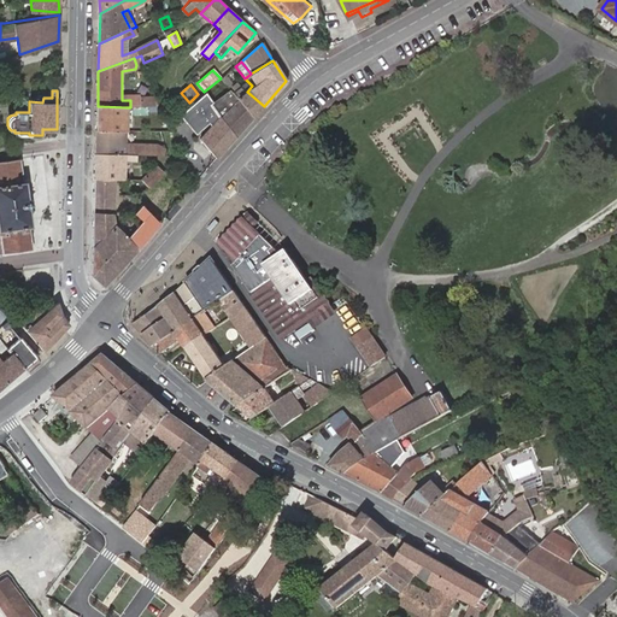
[(253,118),(264,106),(247,92),(244,97),(236,90),(229,98),(236,103),(253,118)]
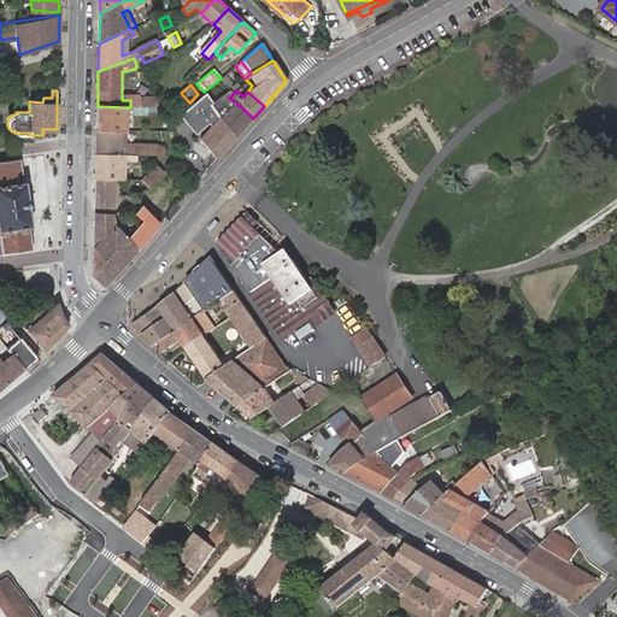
[(200,139),(217,159),(236,137),(253,118),(236,103),(229,98),(224,92),(212,101),(205,93),(180,115),(197,134),(210,123),(212,127),(200,139)]
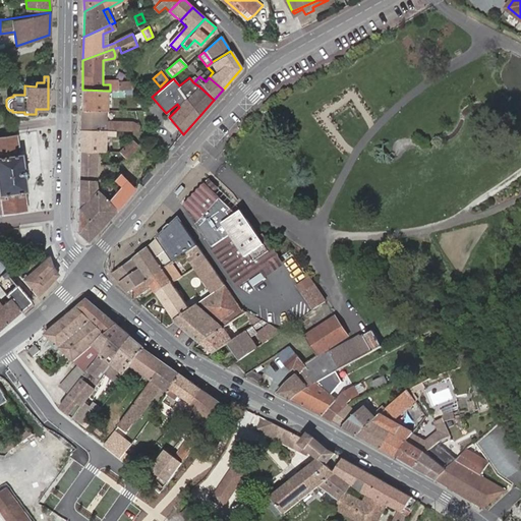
[(118,91),(134,92),(131,81),(118,82),(118,91)]
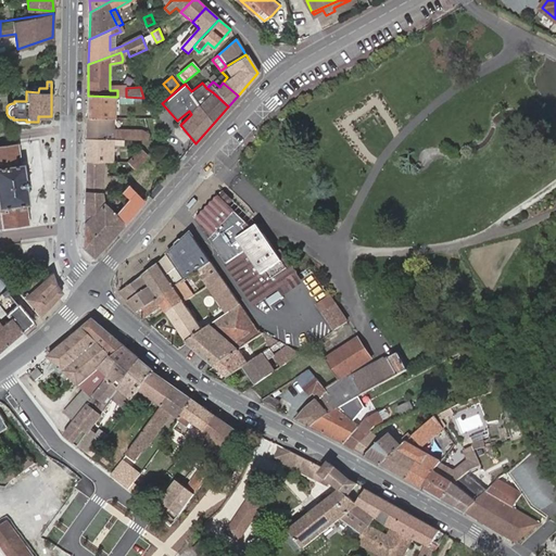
[(88,96),(87,116),(108,116),(114,117),(114,97),(88,96)]
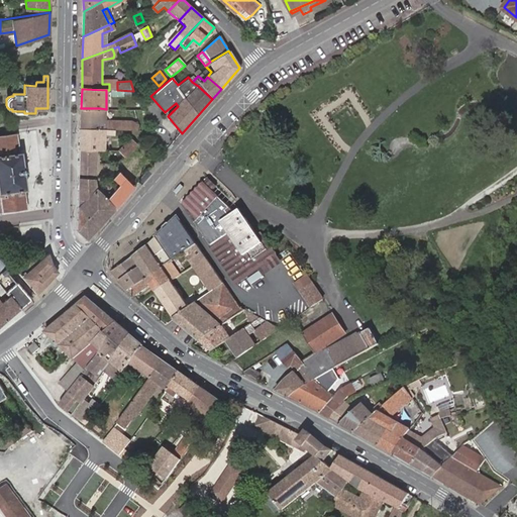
[(113,129),(139,130),(137,120),(117,120),(106,120),(100,120),(100,108),(81,108),(80,128),(113,129)]
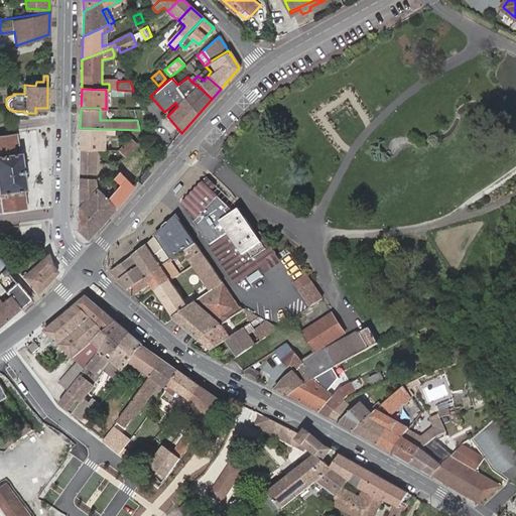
[(113,134),(113,129),(80,128),(80,149),(96,149),(103,150),(104,134),(113,134)]
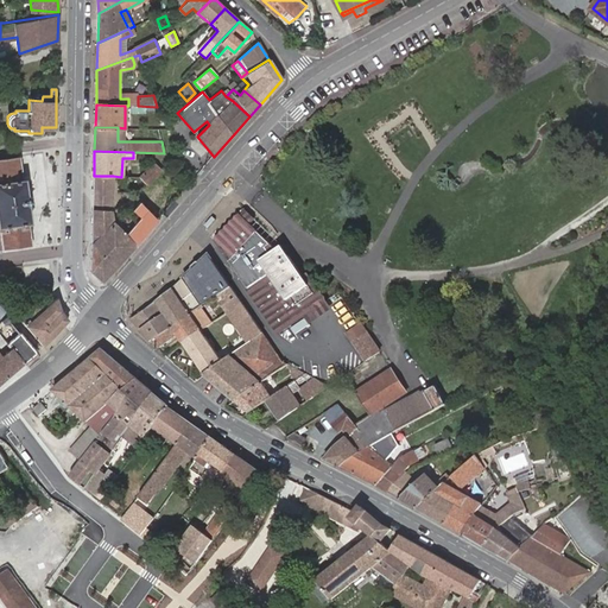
[(19,157),(0,159),(0,248),(5,248),(27,246),(31,245),(29,222),(31,222),(24,178),(21,178),(19,157)]
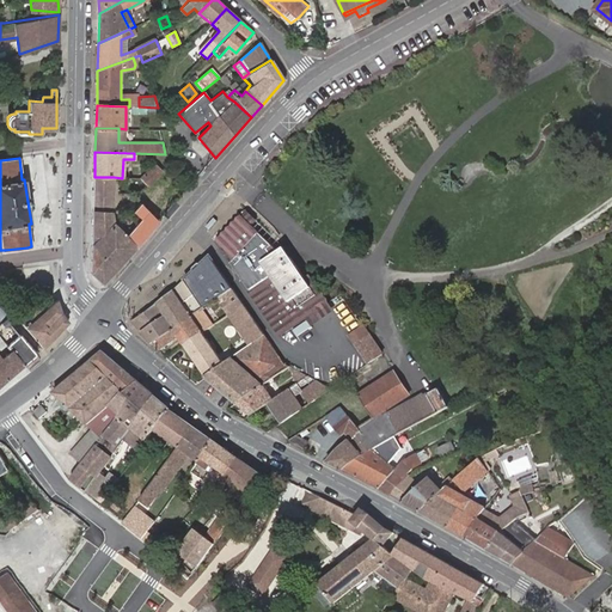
[(140,178),(147,185),(161,172),(154,165),(140,178)]
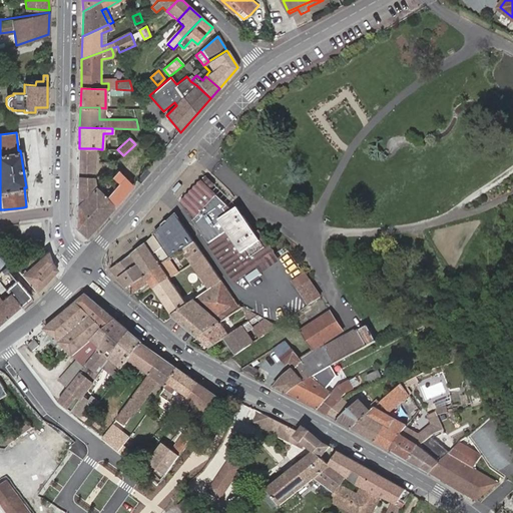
[(79,148),(78,176),(94,176),(95,176),(95,148),(79,148)]
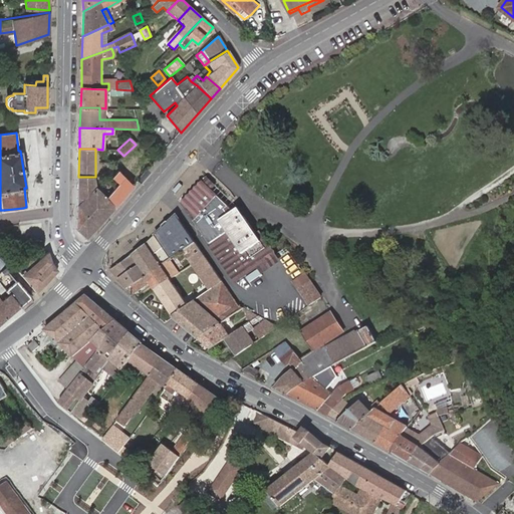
[(114,207),(133,187),(116,172),(98,192),(114,207)]
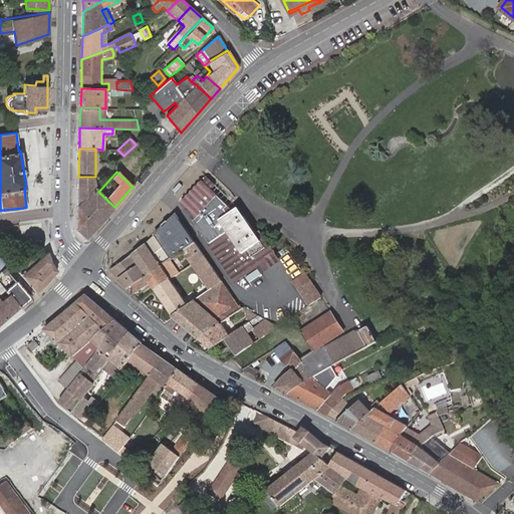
[(241,216),(235,208),(233,209),(224,200),(225,198),(212,186),(215,182),(212,179),(208,176),(204,180),(202,178),(182,200),(237,281),(266,261),(260,252),(266,248),(269,252),(274,249),(260,229),(257,231),(245,214),(241,216)]
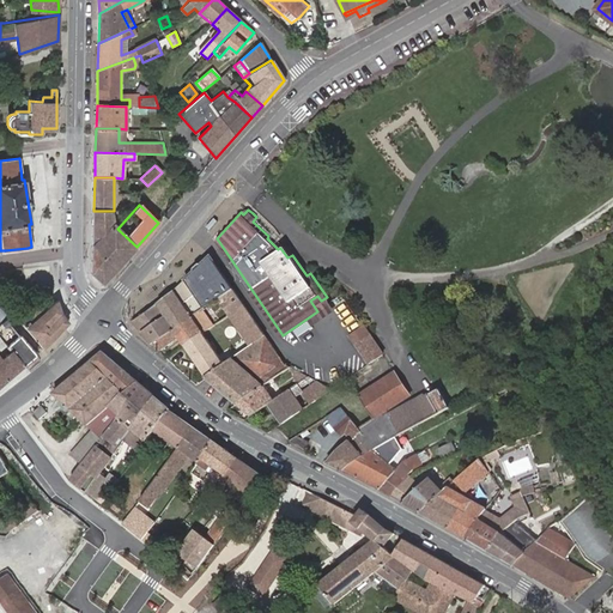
[(103,284),(137,247),(117,229),(113,224),(113,211),(93,211),(91,273),(103,284)]
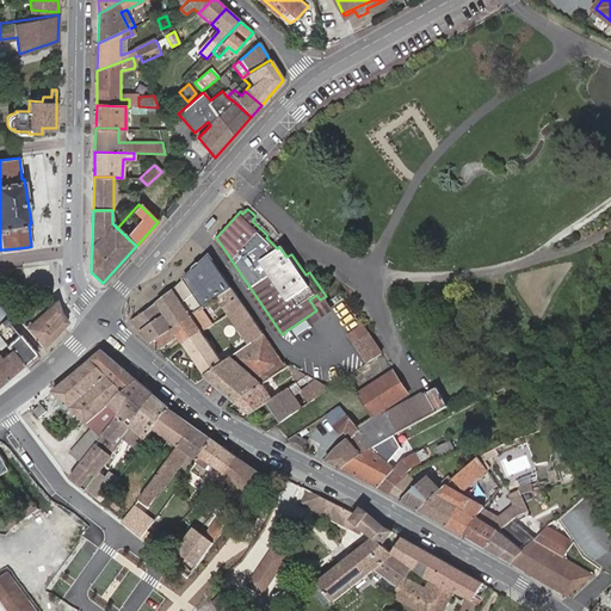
[(284,245),(279,247),(287,257),(291,254),(284,245)]
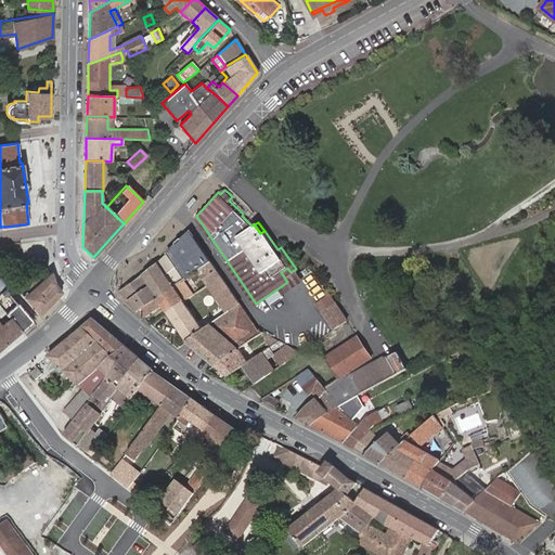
[(204,248),(194,234),(162,260),(157,262),(164,272),(166,275),(204,248)]
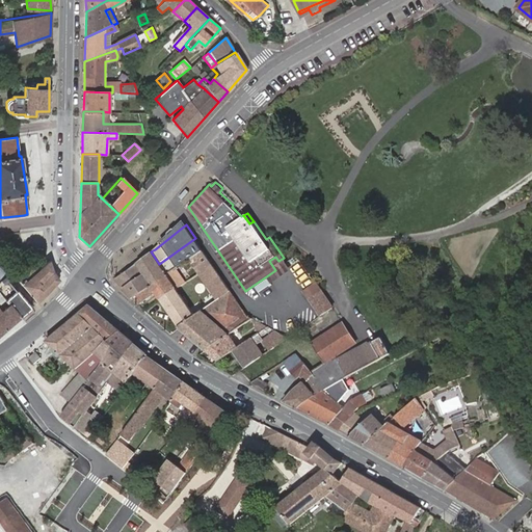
[(205,251),(195,238),(159,264),(167,276),(173,272),(190,261),(205,251)]
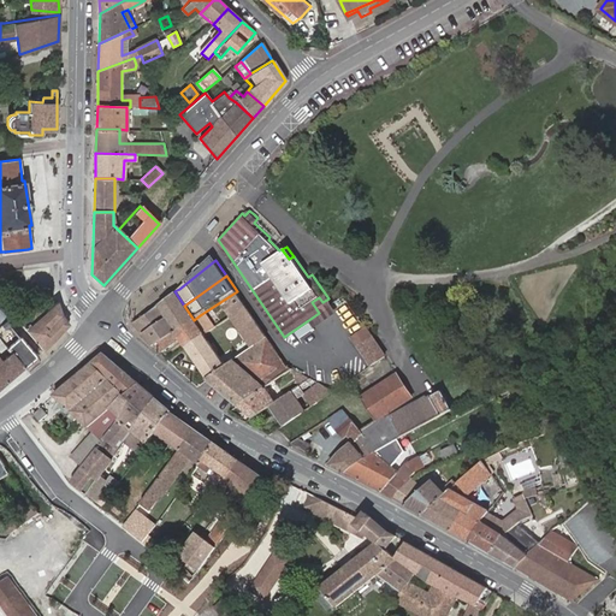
[(175,291),(134,324),(143,335),(182,307),(184,306),(182,302),(175,291)]
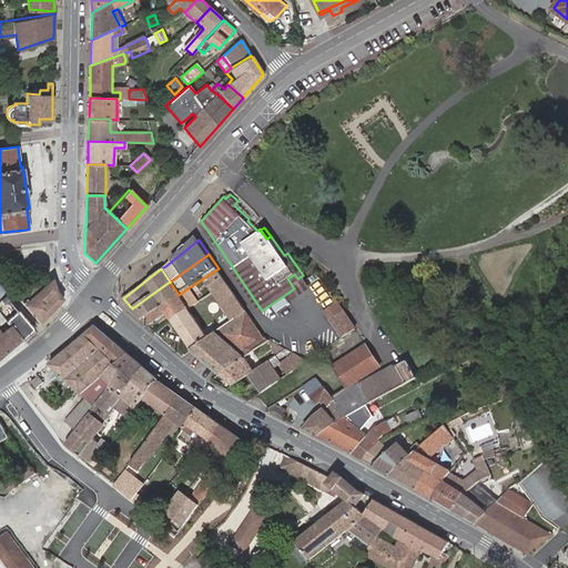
[(227,283),(219,269),(203,279),(213,293),(227,283)]
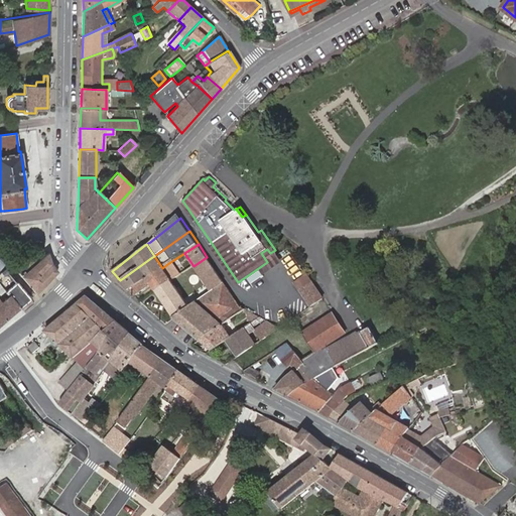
[(261,253),(267,262),(278,255),(275,250),(270,253),(267,249),(261,253)]
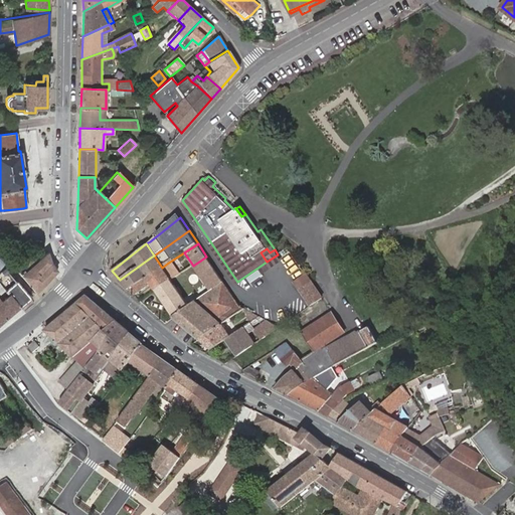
[(13,267),(0,249),(0,271),(4,268),(7,272),(13,267)]
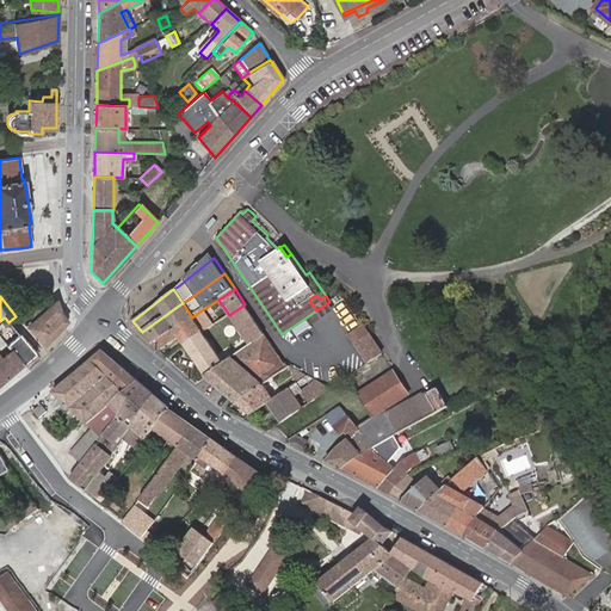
[(43,310),(36,302),(17,318),(42,347),(50,339),(62,327),(67,323),(67,320),(62,313),(59,307),(56,300),(43,310)]
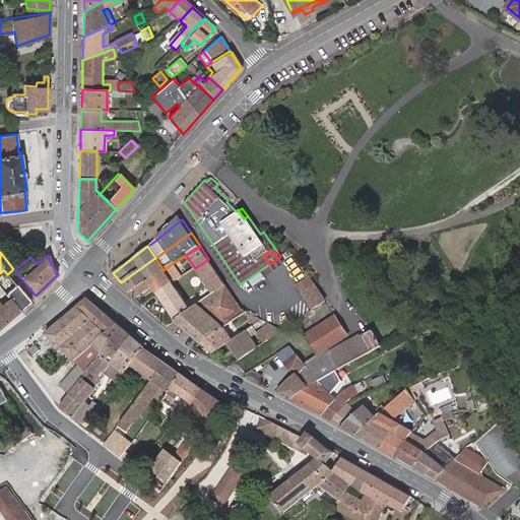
[(164,270),(155,258),(153,259),(121,282),(130,291),(161,270),(164,270)]
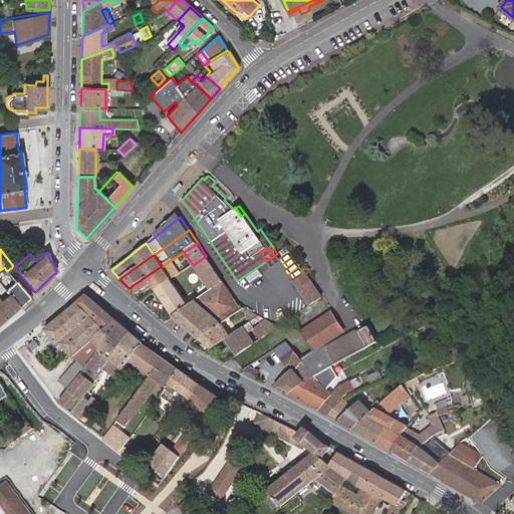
[(224,281),(206,256),(193,265),(210,290),(224,281)]
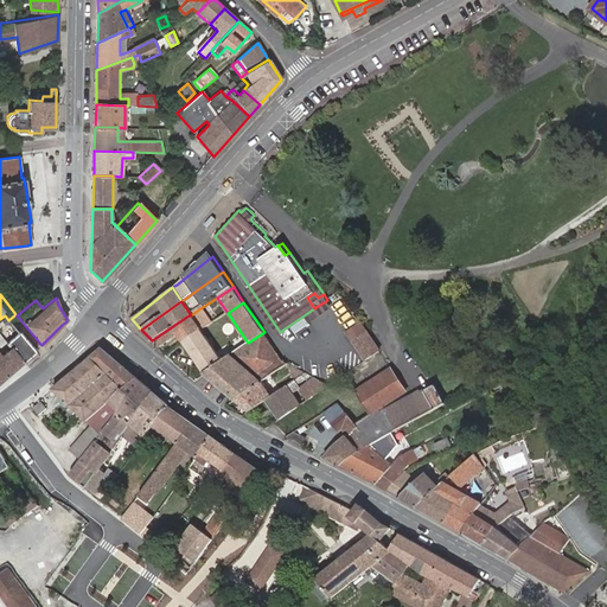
[(200,330),(208,326),(197,311),(191,315),(189,315),(152,340),(158,347),(177,334),(183,343),(200,330)]
